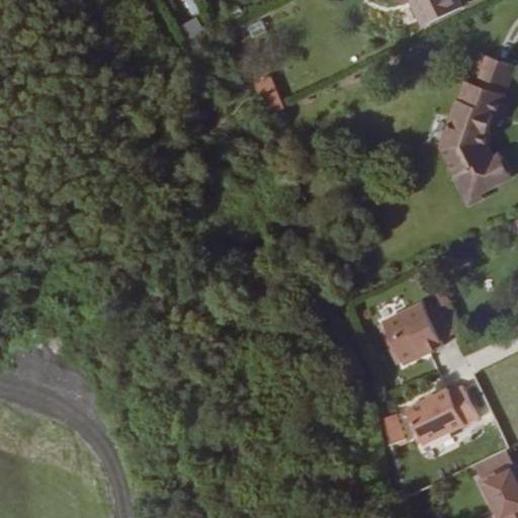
[(401,0),(404,4),(410,0),(411,0),(425,26),(463,7),(459,0),(401,0)]
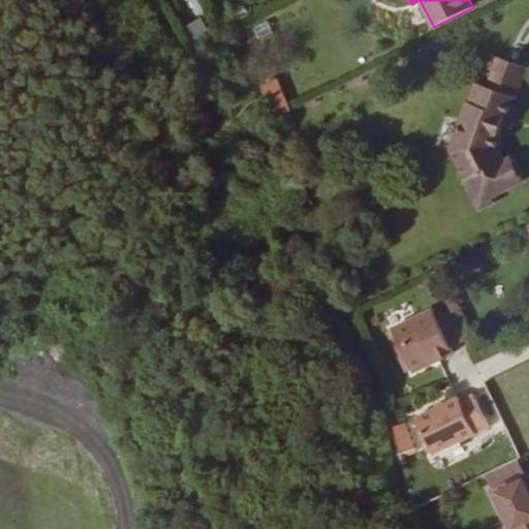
[(498,145),(526,65),(491,54),(486,68),(492,69),(487,85),(476,82),(470,102),(468,102),(450,151),(479,211),(496,203),(493,196),(523,180),(510,155),(504,158),(498,145)]
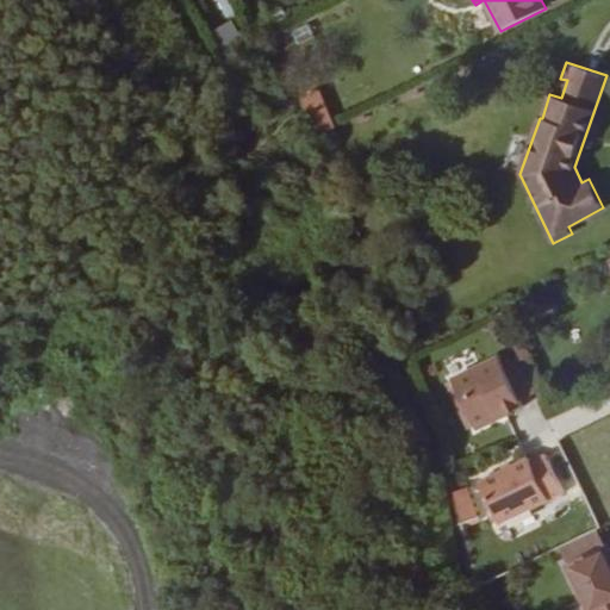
[(306,97),(319,135),(341,128),(328,88),(306,97)]
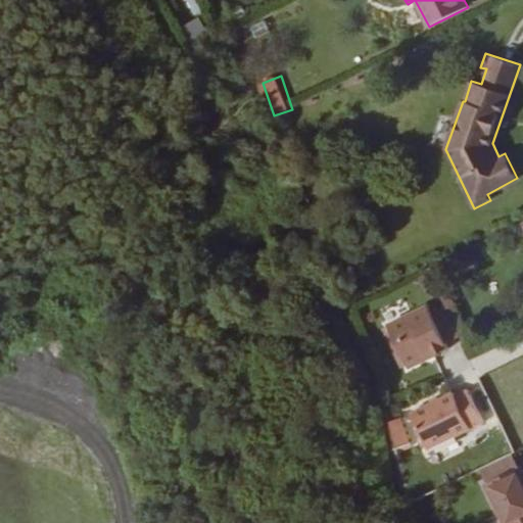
[(431,313),(427,305),(387,325),(406,365),(408,368),(427,358),(428,360),(447,349),(445,342),(431,313)]
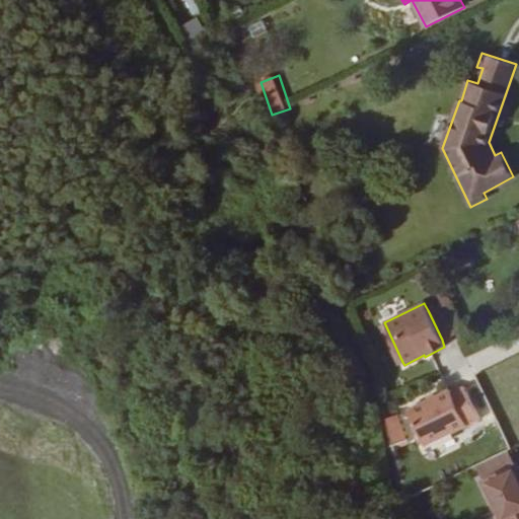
[(455,334),(441,304),(428,310),(442,340),(455,334)]
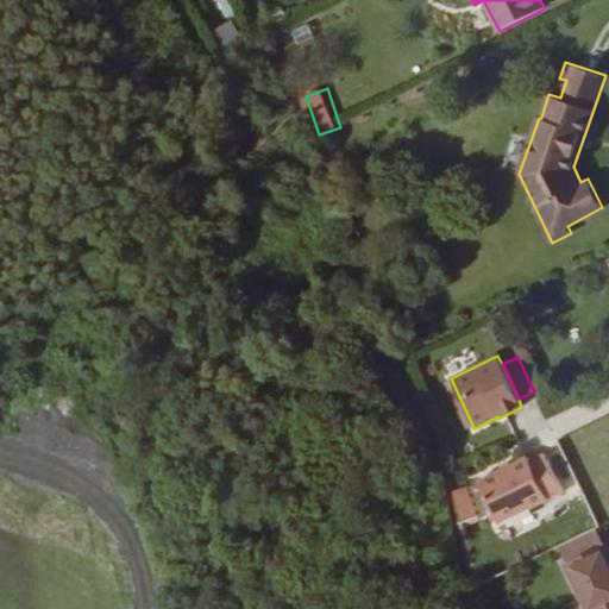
[(472,425),(451,378),(444,382),(466,428),(472,425)]
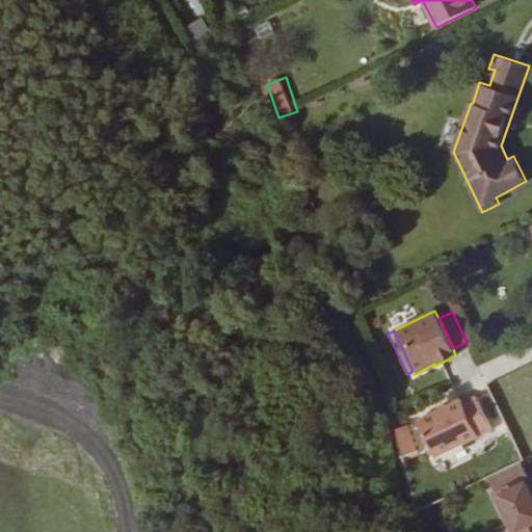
[(491,428),(476,397),(462,403),(461,399),(418,420),(435,456),(479,435),(478,435),(491,428)]
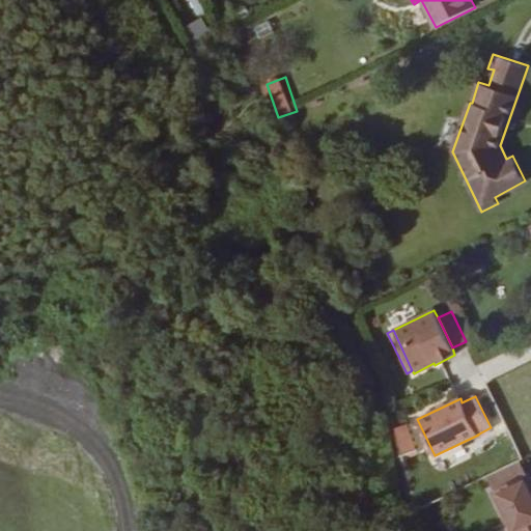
[(416,447),(408,427),(397,431),(403,451),(416,447)]
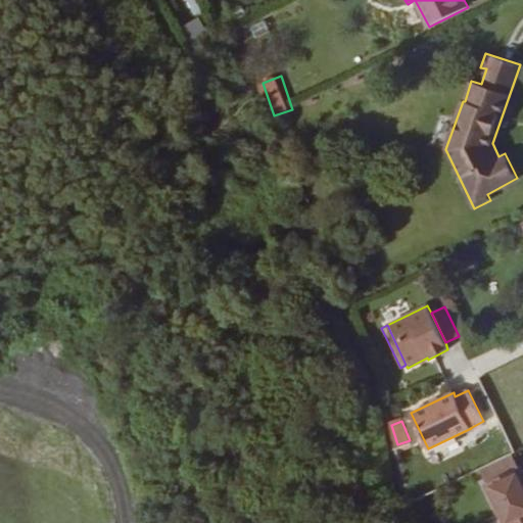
[(522,522),(522,473),(520,467),(484,483),(503,522),(522,522)]
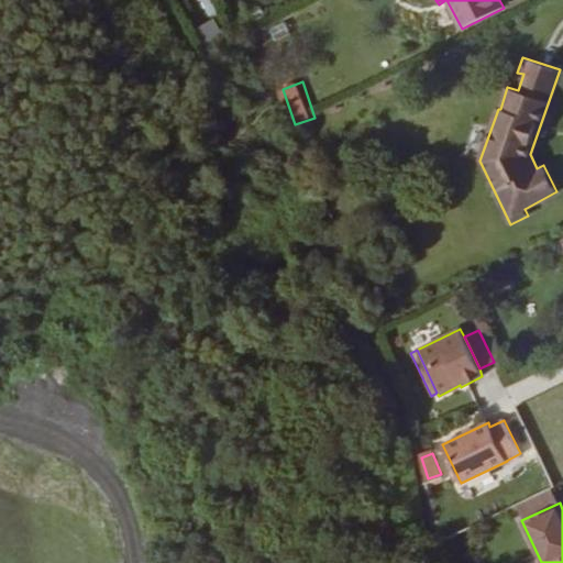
All buildings are outlined.
